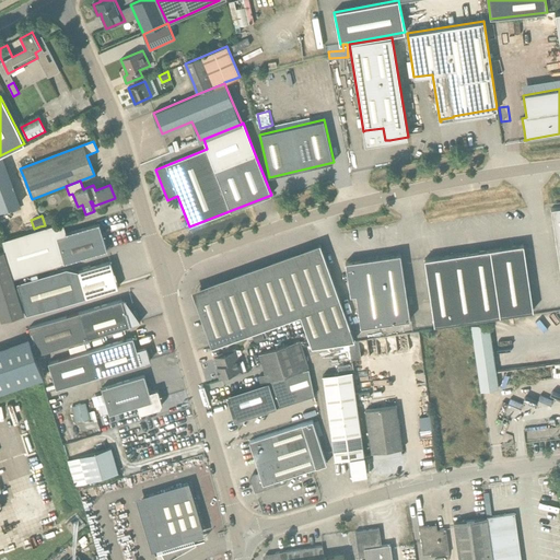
[(65,264),(107,251),(98,224),(67,234),(62,223),(32,232),(2,241),(13,279),(65,264)]
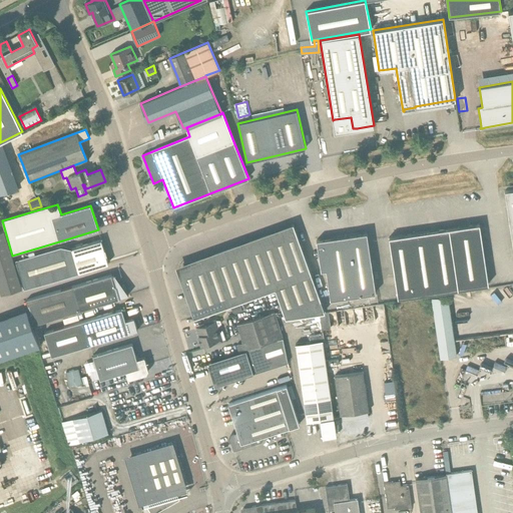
[(389,237),(397,288),(398,298),(488,285),(479,224),(389,237)]
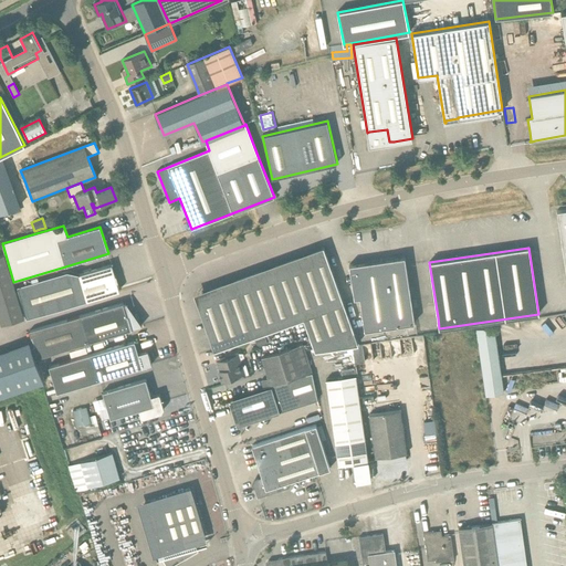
[(358,344),(325,250),(199,295),(200,299),(197,300),(202,313),(205,312),(218,348),(303,318),(315,349),(358,344)]
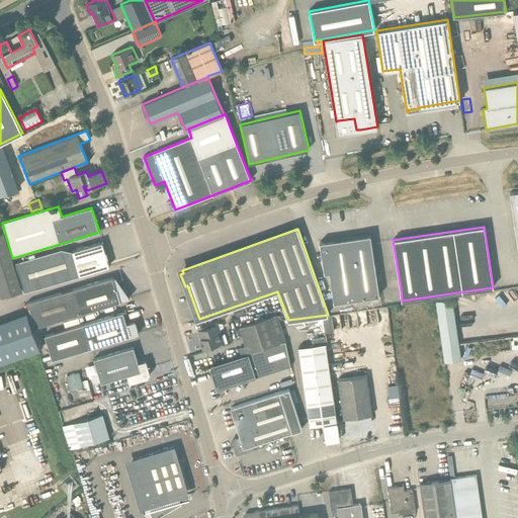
[(370,235),(320,243),(324,273),(329,272),(334,303),(379,295),(370,235)]
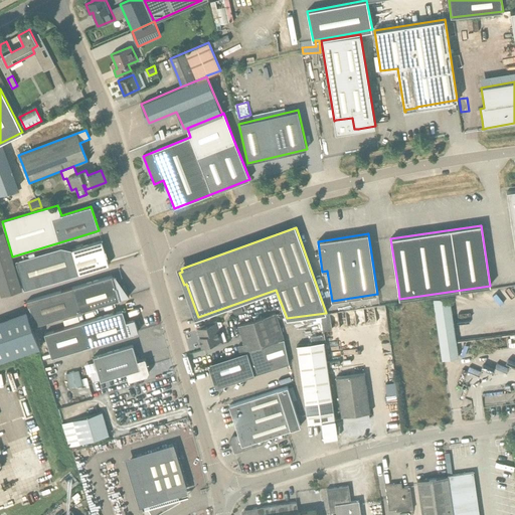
[(24,291),(79,274),(109,265),(102,240),(71,249),(61,247),(15,262),(24,291)]
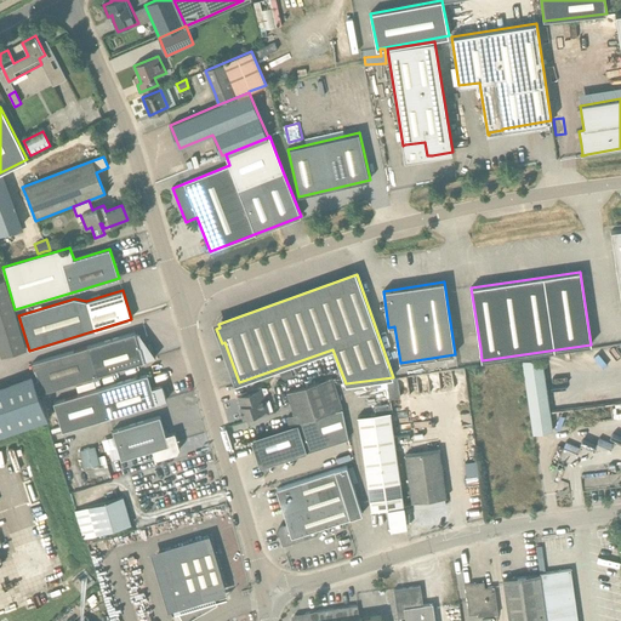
[(40,392),(96,376),(154,358),(155,357),(151,349),(152,349),(151,343),(140,347),(135,332),(32,364),(40,392)]
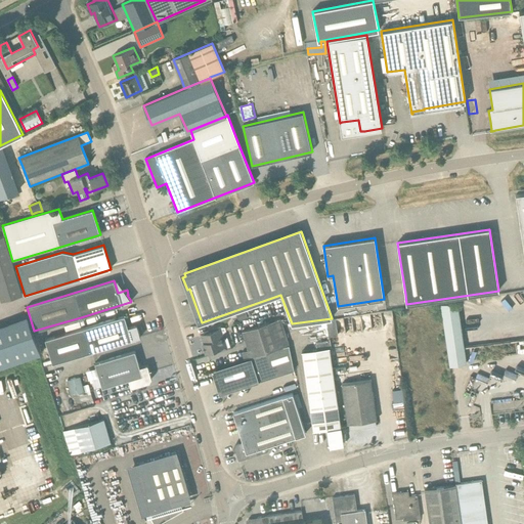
[(245,311),(235,314),(238,322),(248,319),(245,311)]
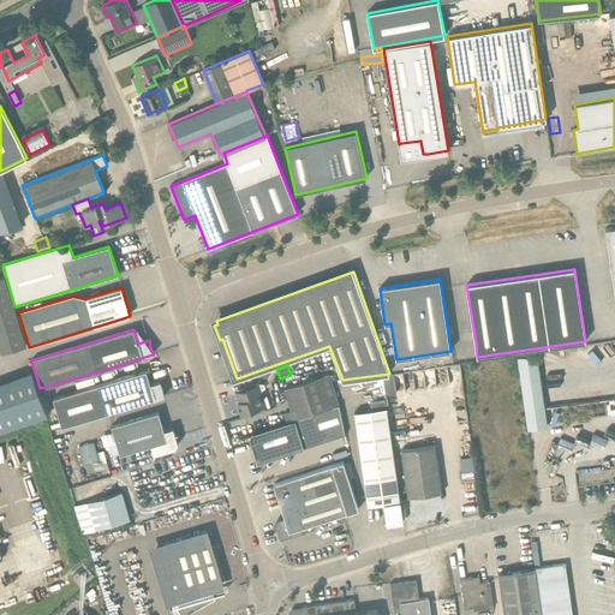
[(0,381),(0,431),(47,415),(31,371),(0,381)]
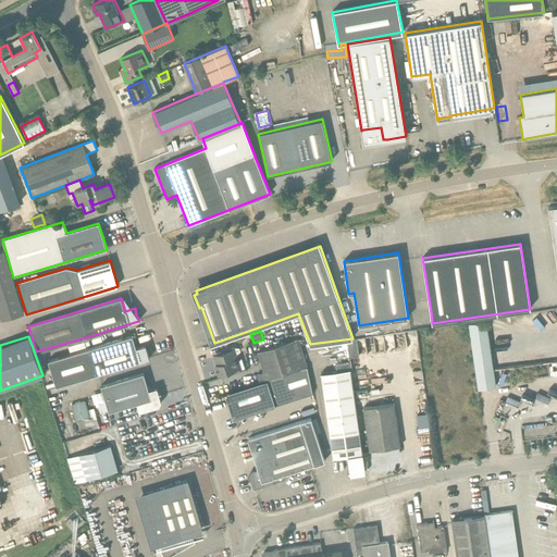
[(48,361),(56,387),(149,359),(145,345),(136,348),(132,336),(48,361)]
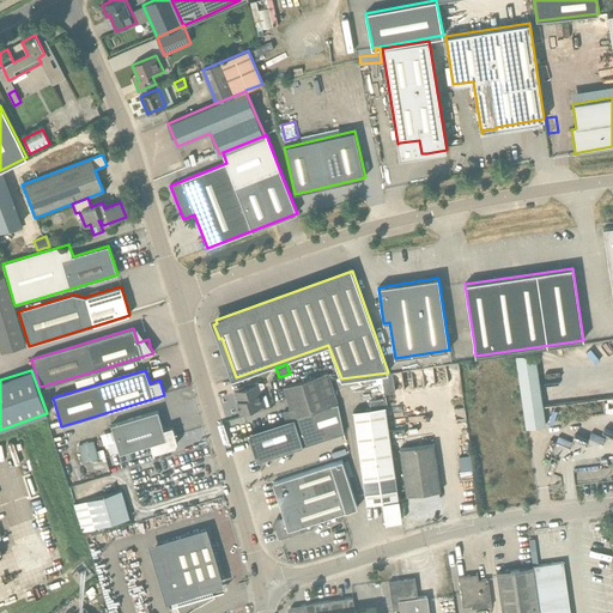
[(286,422),(329,407),(327,374),(284,388),(290,410),(283,412),(286,422)]
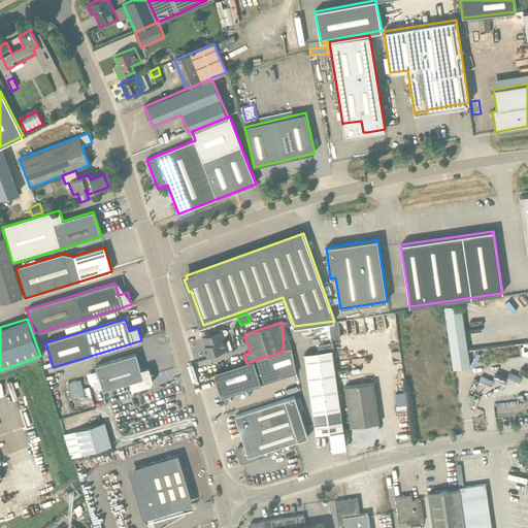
[(212,354),(217,355),(226,352),(224,343),(225,343),(222,330),(211,333),(212,335),(205,337),(204,339),(206,345),(204,347),(207,356),(212,354)]
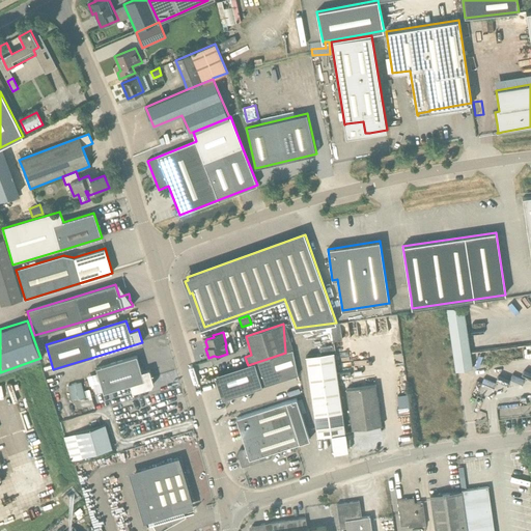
[(473,369),(470,352),(453,355),(455,371),(473,369)]
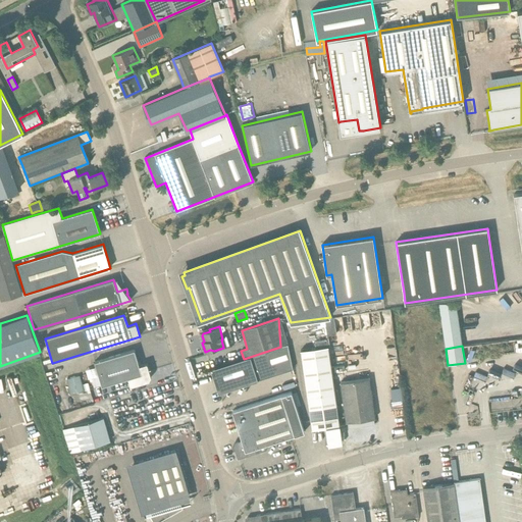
[(218,394),(282,373),(280,347),(244,359),(211,369),(218,394)]
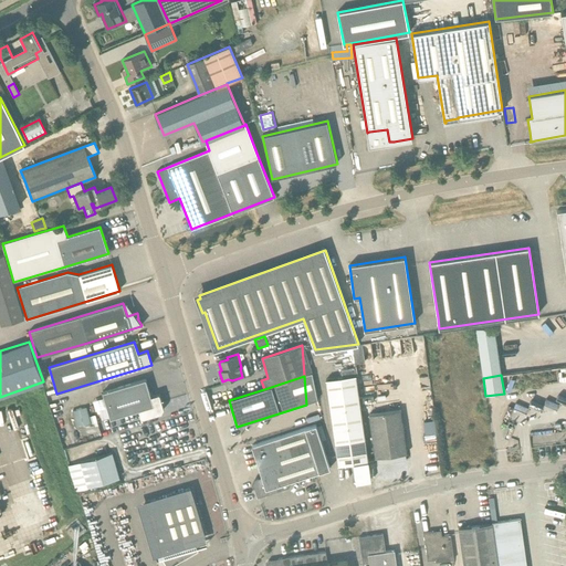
[(326,380),(338,465),(354,463),(356,482),(370,480),(355,376),(326,380)]
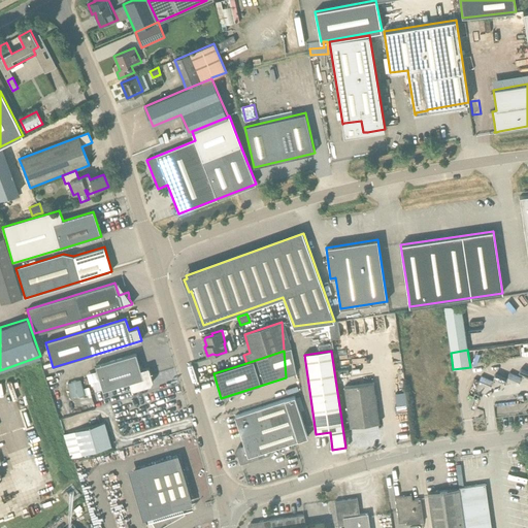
[(129,383),(132,390),(151,385),(153,381),(149,367),(140,369),(136,354),(96,366),(103,391),(129,383)]
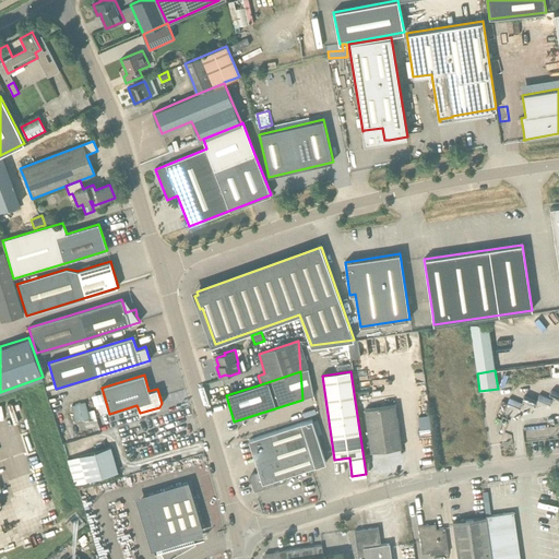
[(75,421),(88,418),(85,403),(72,406),(75,421)]
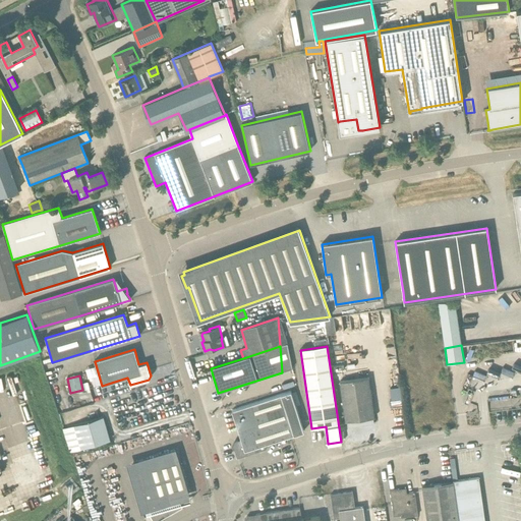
[(373,417),(374,417),(368,378),(340,382),(345,421),(347,421),(348,427),(373,423),(373,417)]
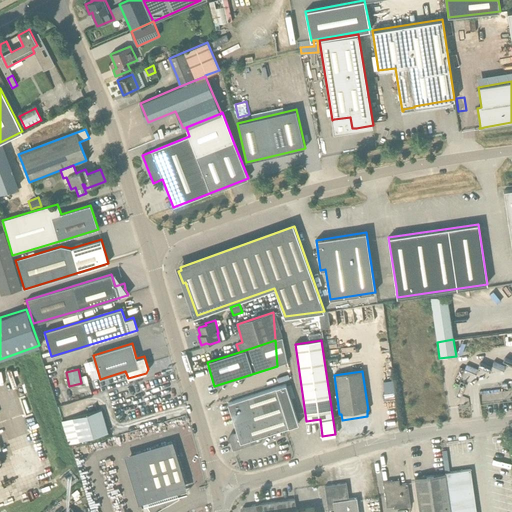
[(384,381),(385,398),(395,397),(395,380),(384,381)]
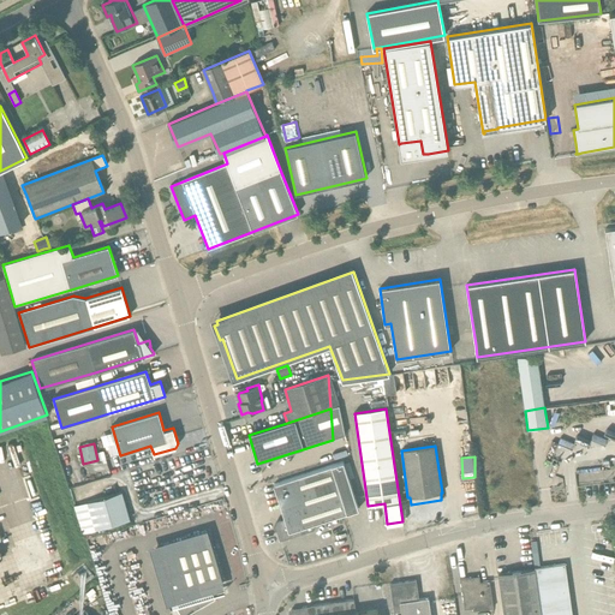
[(280,542),(303,533),(315,530),(312,524),(358,509),(344,463),(274,485),(285,519),(278,521),(275,527),(280,542)]
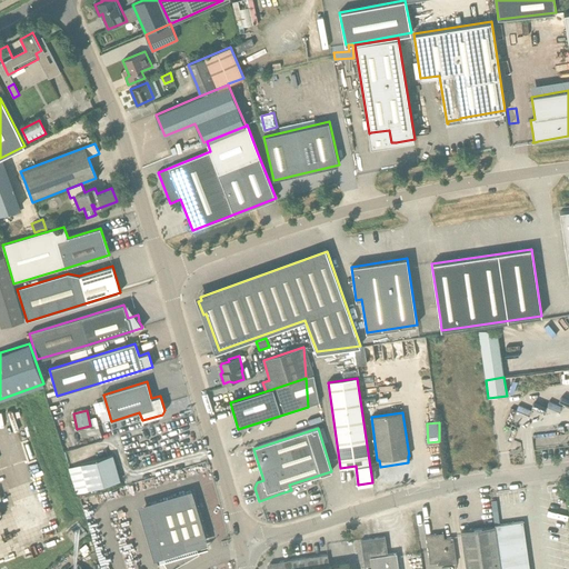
[(111,455),(80,465),(88,490),(120,480),(111,455)]
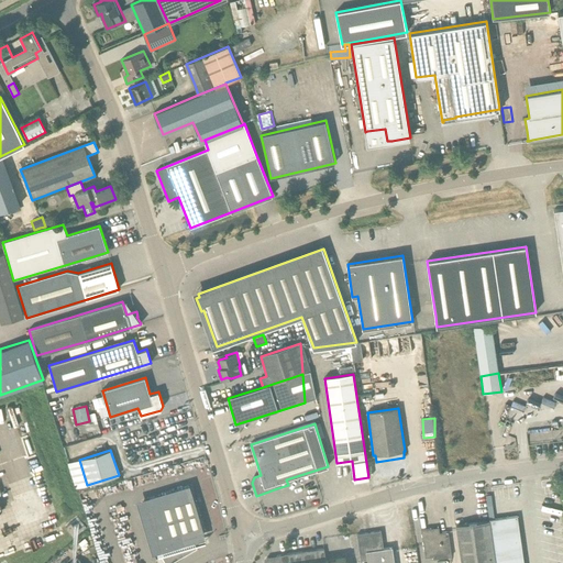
[(175,500),(165,504),(163,498),(144,504),(158,552),(163,551),(164,553),(161,554),(165,562),(169,562),(197,548),(194,537),(205,533),(191,490),(174,496),(175,500)]
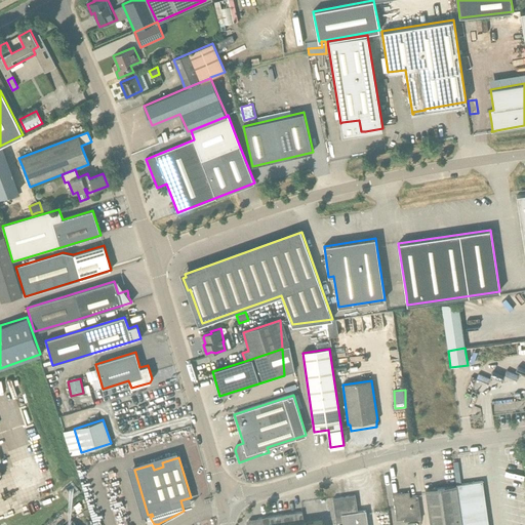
[(488,524),(482,482),(426,490),(430,524),(488,524)]
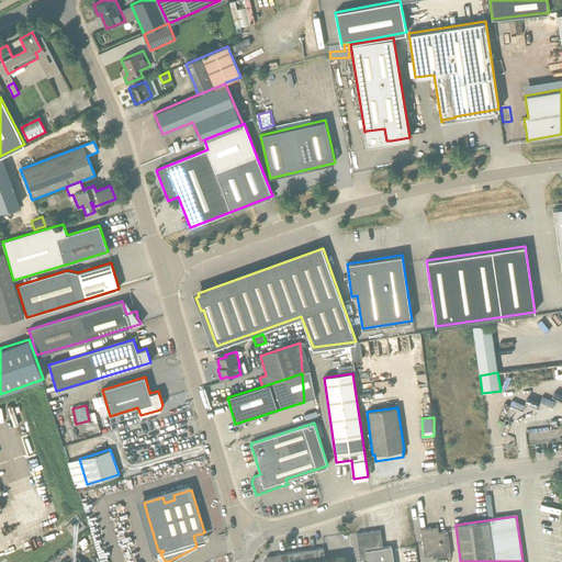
[(72,535),(78,530),(70,523),(66,527),(72,535)]
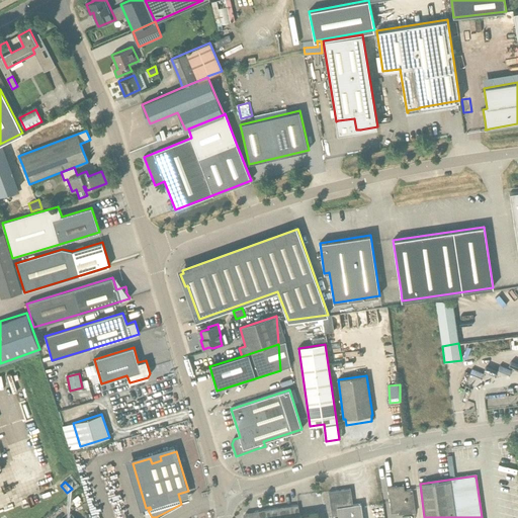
[(399,487),(387,488),(392,513),(399,512),(399,515),(416,512),(412,490),(400,491),(399,487)]
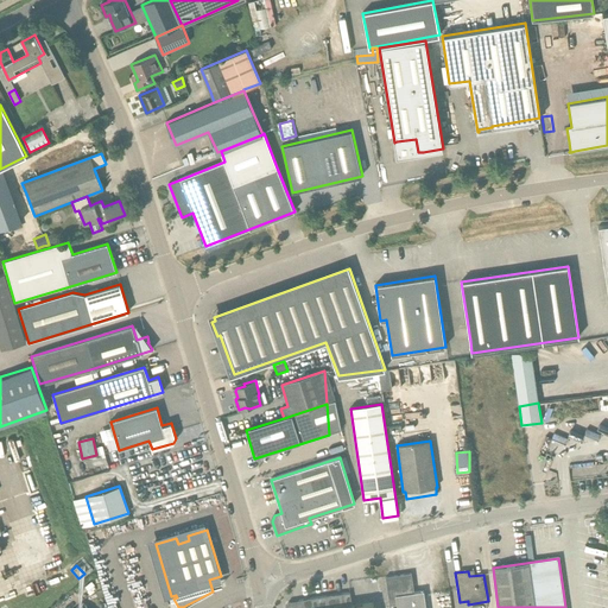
[(390,607),(425,607),(424,590),(415,593),(411,574),(386,577),(390,607)]
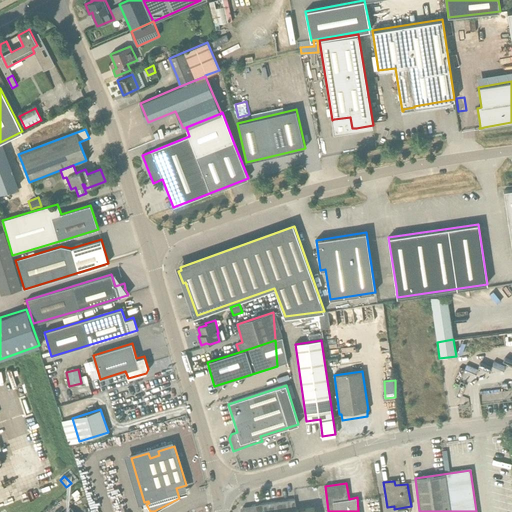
[(314,511),(314,508),(296,511),(295,499),(243,507),(240,511),(314,511)]
